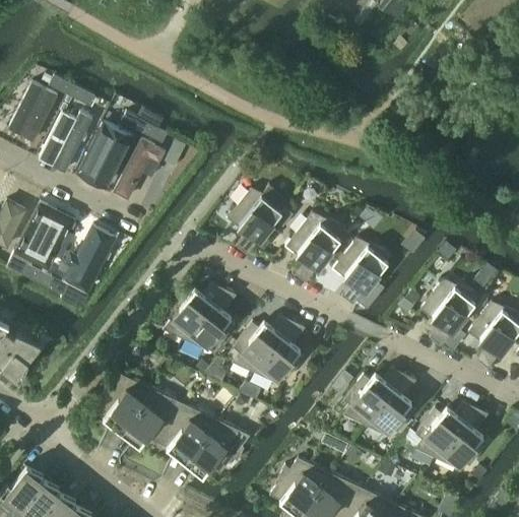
[(47,72),(41,69),(37,76),(44,80),(47,72)]
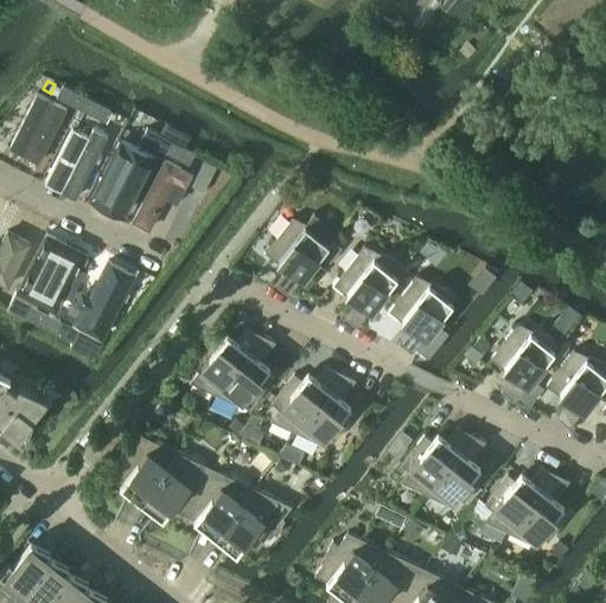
[(56,100),(81,111),(87,98),(62,87),(56,100)]
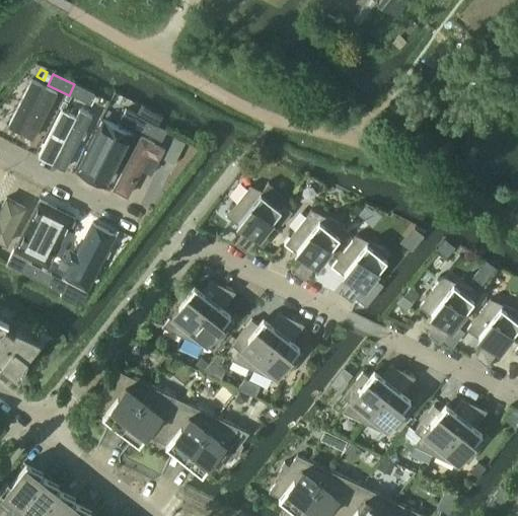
[(8,129),(20,135),(24,127),(38,133),(57,94),(31,81),(8,129)]
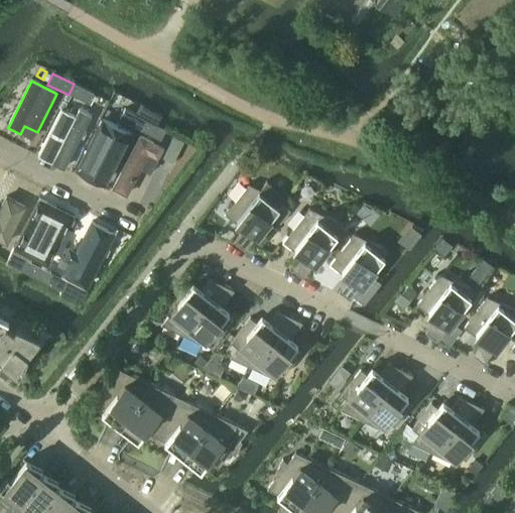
[(74,84),(69,95),(89,105),(94,95),(74,84)]
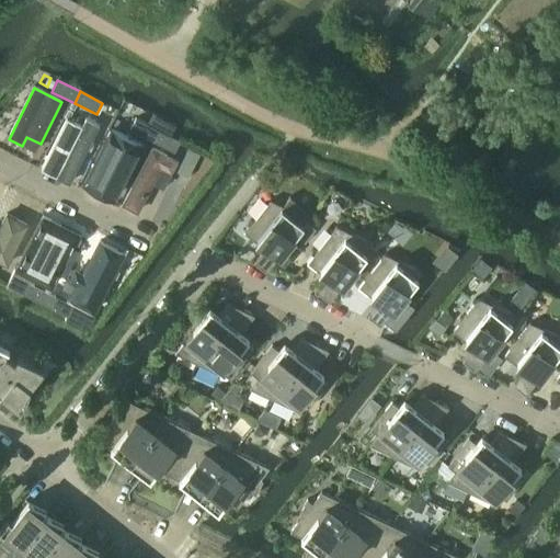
[(136,120),(130,132),(152,143),(158,131),(136,120)]
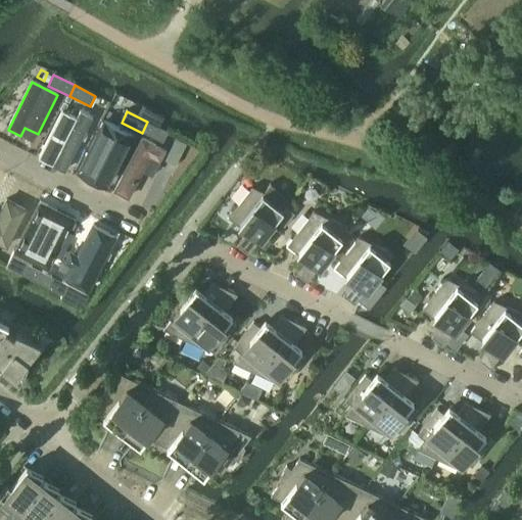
[(63,112),(39,159),(65,173),(94,119),(80,112),(77,120),(63,112)]
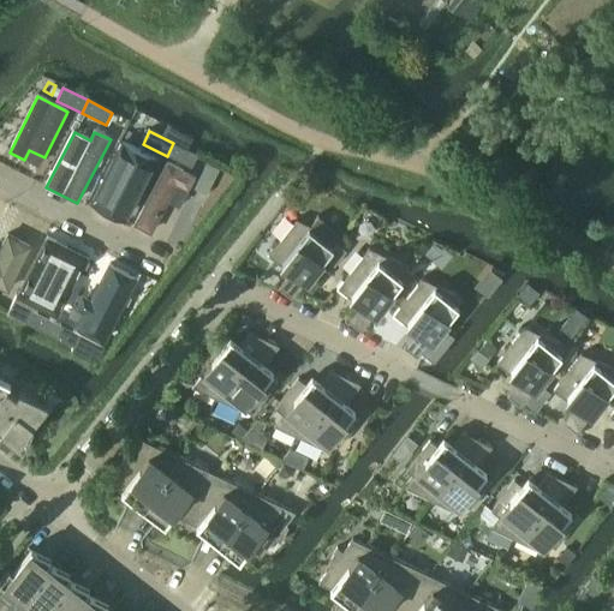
[(91,205),(115,217),(127,192),(142,199),(161,161),(123,142),(91,205)]
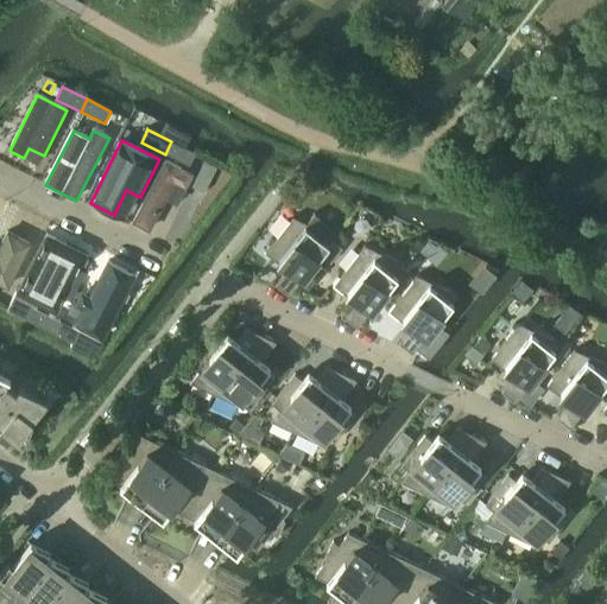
[(195,156),(196,154),(171,141),(165,154),(194,170),(200,158),(195,156)]
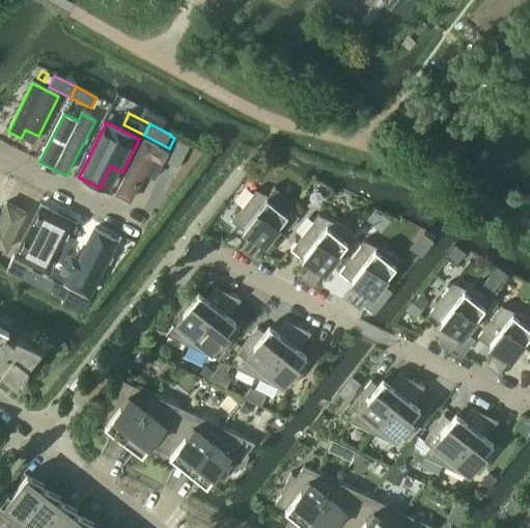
[(114,196),(131,204),(154,161),(163,166),(169,154),(144,140),(114,196)]
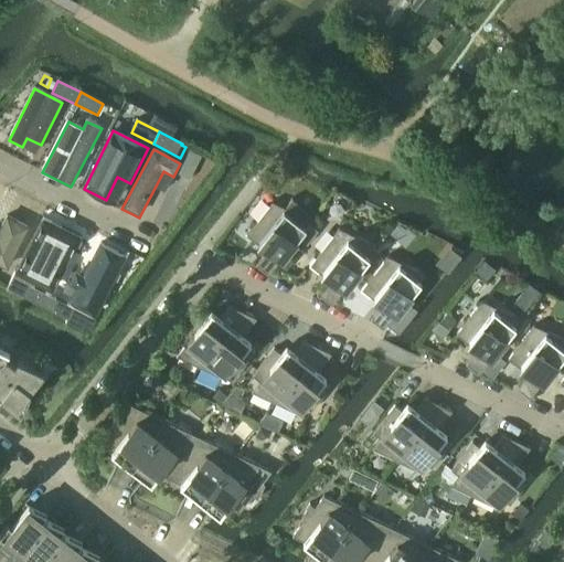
[(267,253),(256,267),(269,276),(312,222),(316,219),(294,200),(285,210),(274,204),(247,236),(267,253)]
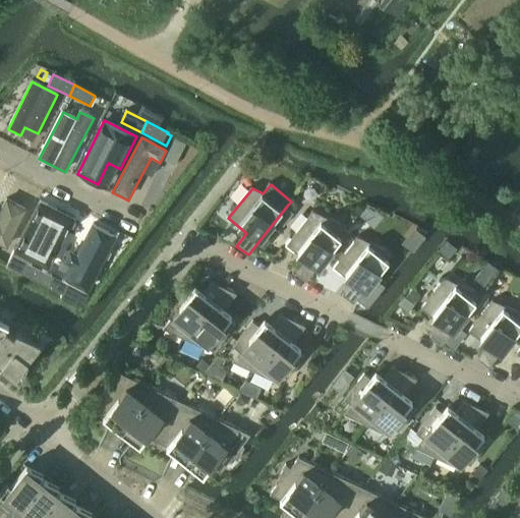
[(0,245),(6,249),(26,211),(6,199),(0,210),(0,245)]
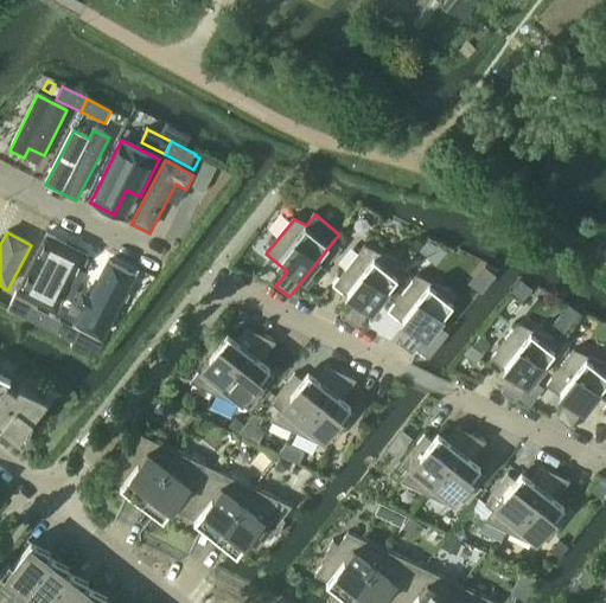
[(71,255),(67,251),(69,244),(45,232),(14,294),(39,306),(40,305),(58,313),(81,268),(76,260),(70,257),(71,255)]
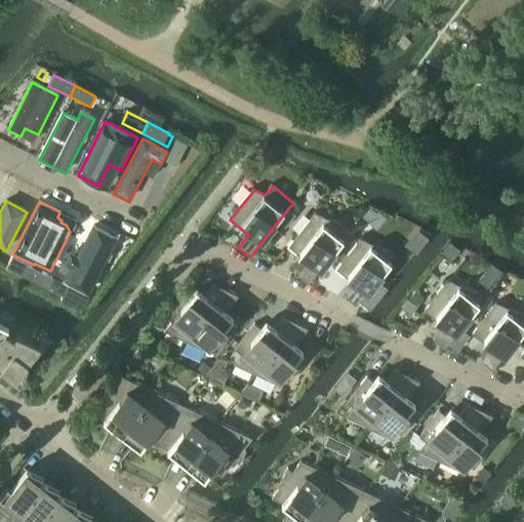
[(308,263),(297,276),(309,285),(352,231),(316,214),(288,248),(308,263)]
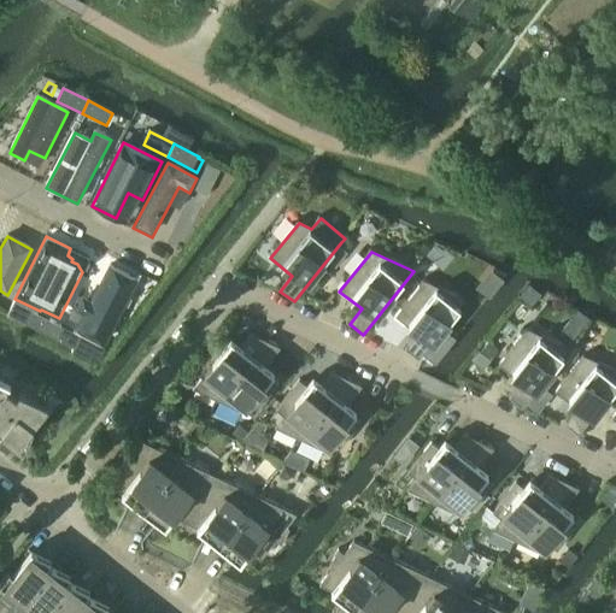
[(78,304),(70,319),(99,335),(128,278),(99,264),(88,283),(82,281),(72,300),(78,304)]
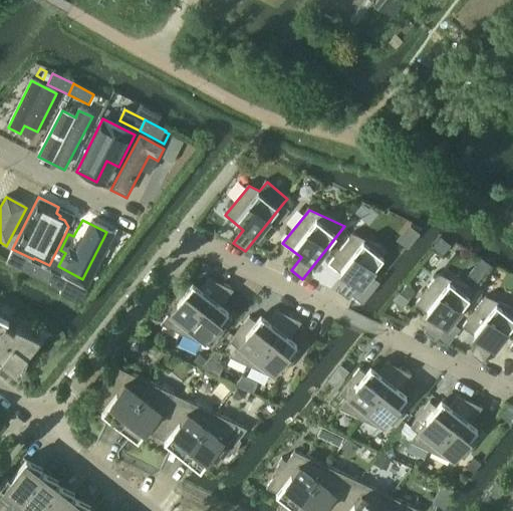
[(254,243),(261,248),(270,237),(263,232),(254,243)]
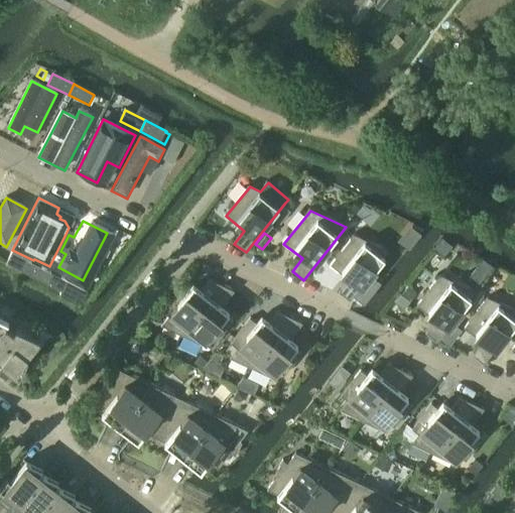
[(350,280),(340,293),(351,302),(390,252),(355,236),(331,266),(350,280)]
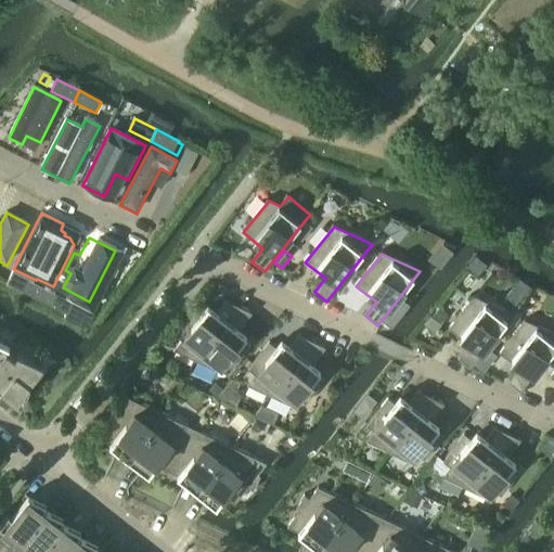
[(476,257),(466,269),(478,278),(488,267),(476,257)]
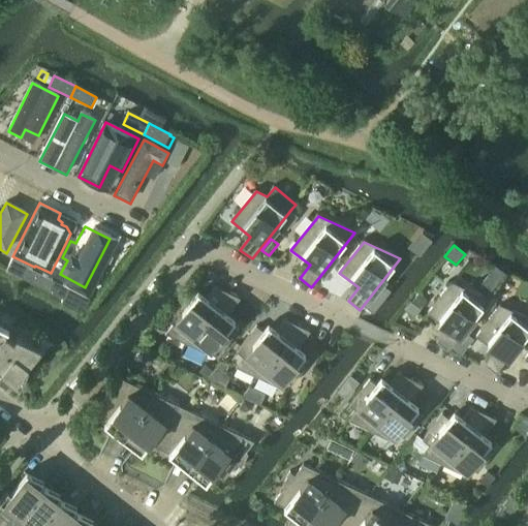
[(13,256),(6,271),(52,294),(57,283),(27,268),(29,265),(13,256)]
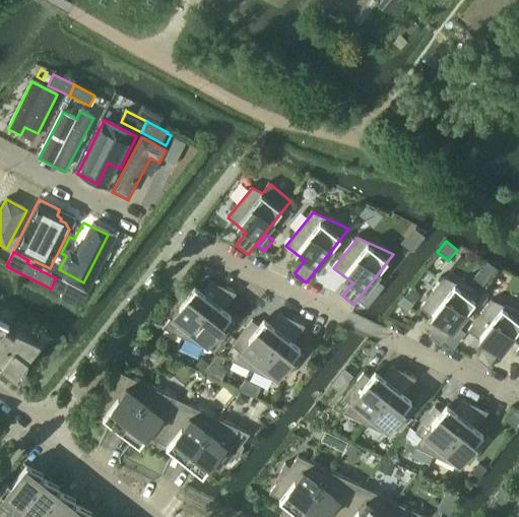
[(56,278),(51,288),(62,295),(60,299),(81,310),(89,296),(56,278)]
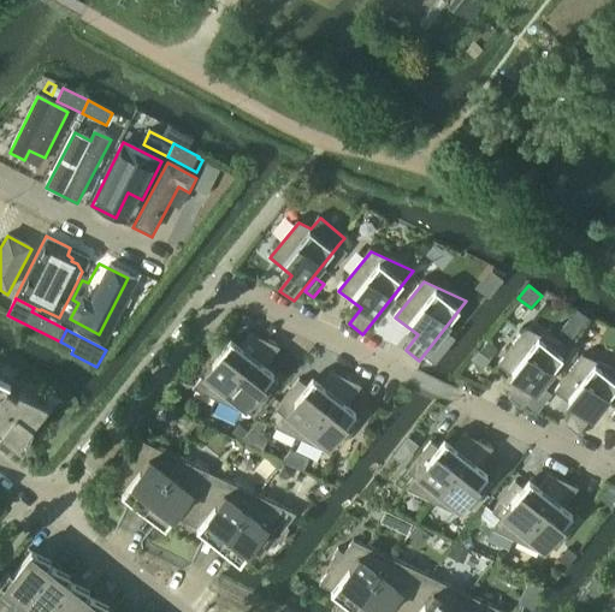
[(508,398),(522,409),(527,403),(530,400),(536,392),(539,387),(569,350),(527,330),(498,366),(520,384),(508,398)]
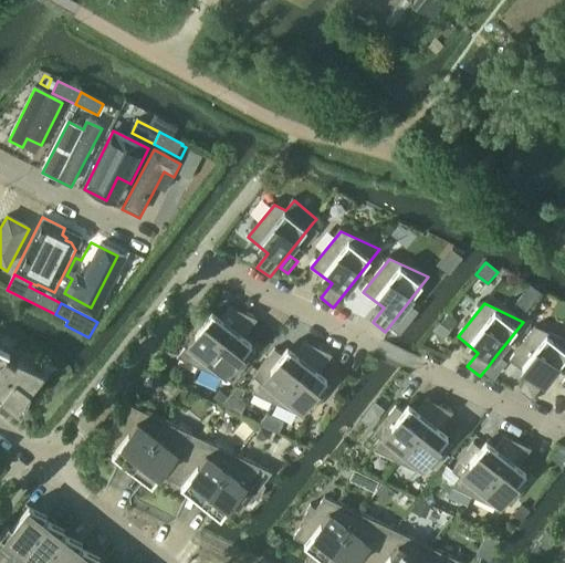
[(210,357),(244,314),(231,308),(221,320),(212,313),(207,321),(200,315),(178,343),(186,348),(177,358),(200,369),(210,357)]
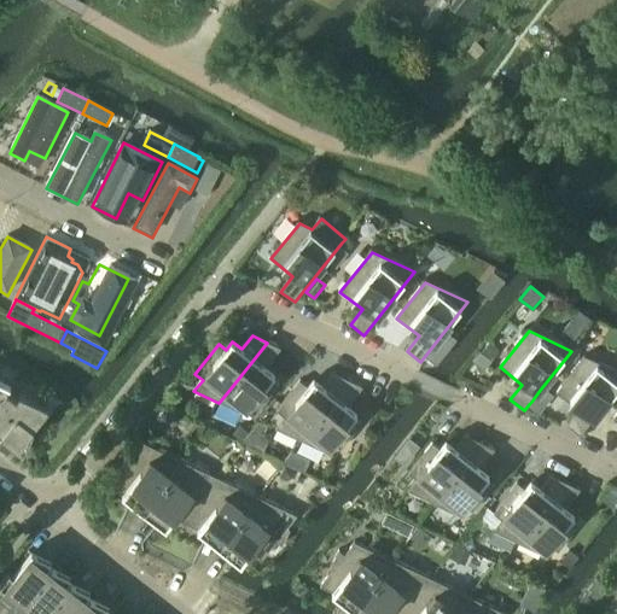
[(267,343),(230,390),(219,403),(244,415),(251,405),(260,413),(280,386),(273,380),(279,372),(269,364),(281,350),(267,343)]
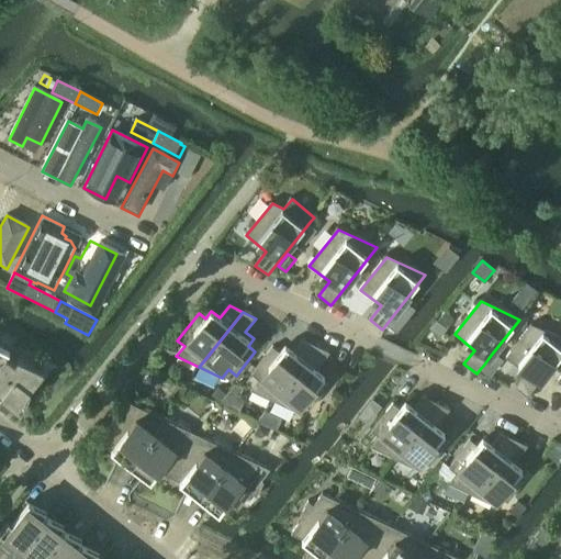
[(526,375),(515,388),(528,398),(560,355),(560,339),(533,325),(506,358),(526,375)]
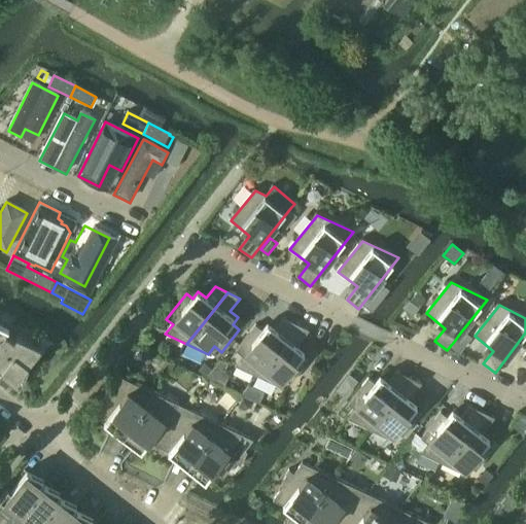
[(235,367),(256,377),(297,325),(285,319),(276,330),(268,324),(263,332),(256,326),(236,352),(243,357),(235,367)]
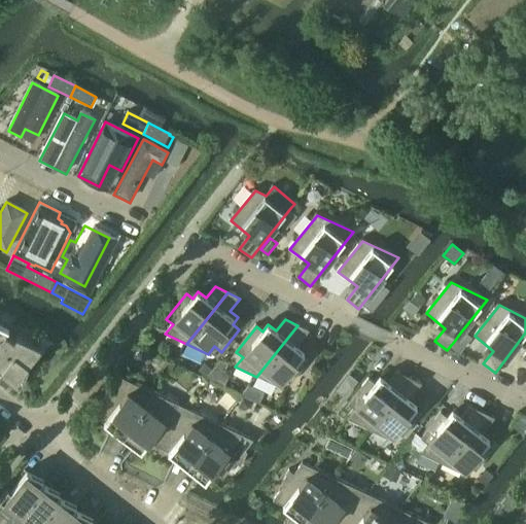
[(297,325),(256,377),(278,387),(284,379),(291,385),(309,362),(303,357),(308,350),(300,344),(310,332),(297,325)]
